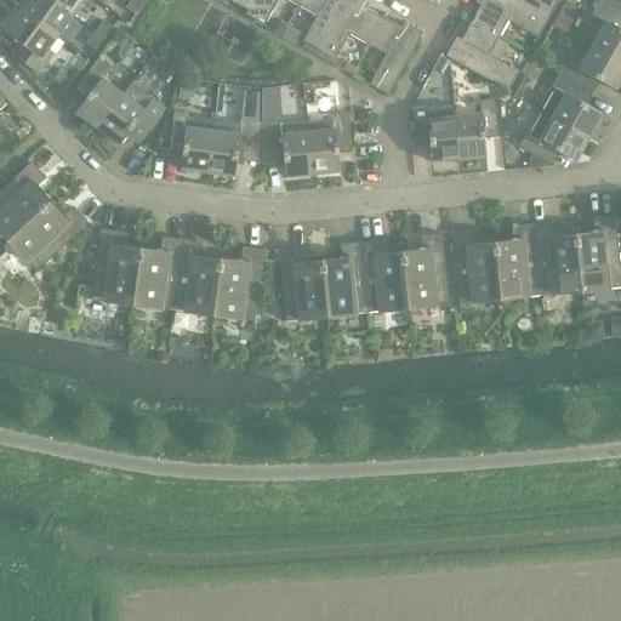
[(26,0),(28,1),(22,11),(58,38),(74,17),(51,0),(26,0)]
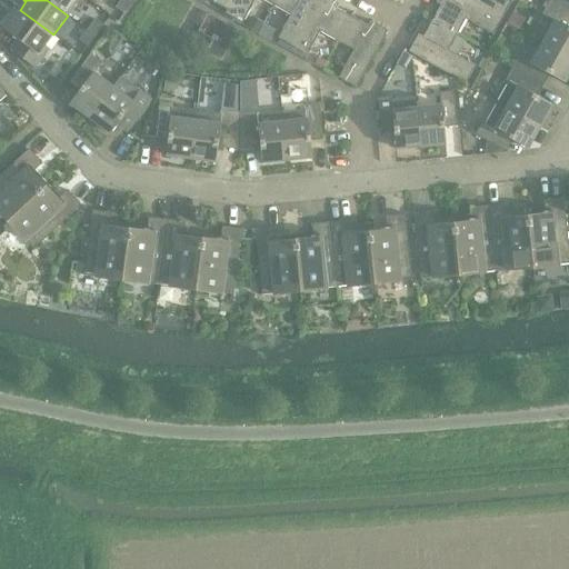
[(47,0),(68,16),(78,0),(47,0)]
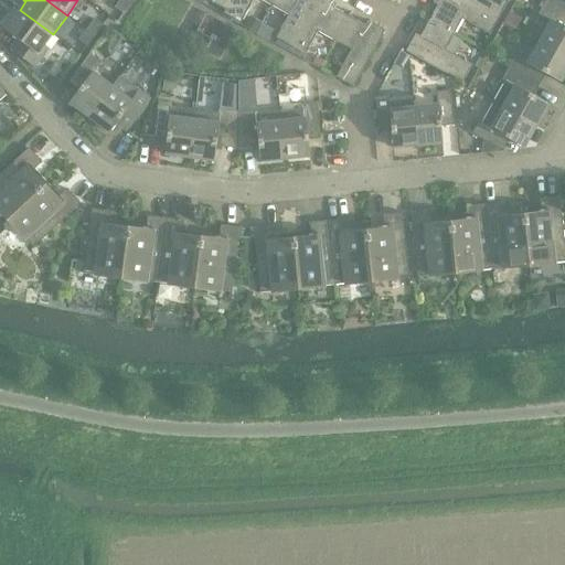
[(131,3),(126,0),(121,0),(116,8),(124,14),(131,3)]
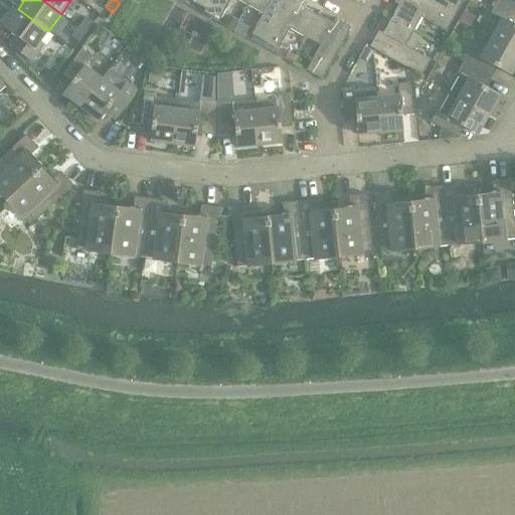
[(193,0),(193,2),(205,9),(206,9),(211,0),(193,0)]
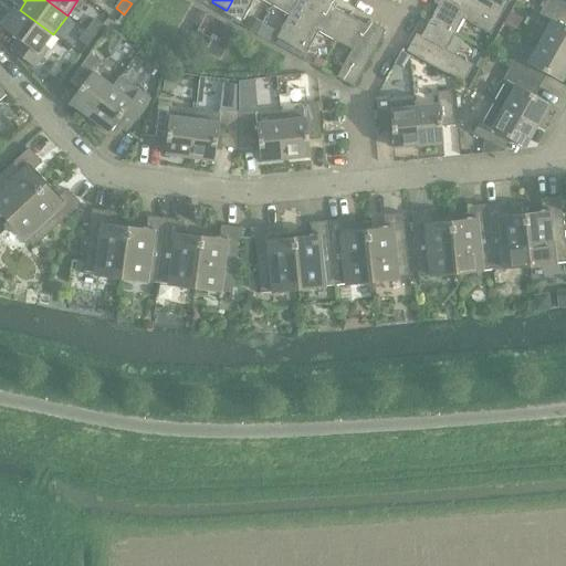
[(232,0),(227,10),(226,10),(223,14),(241,24),(254,0),(262,0),(272,6),(274,0),(232,0)]
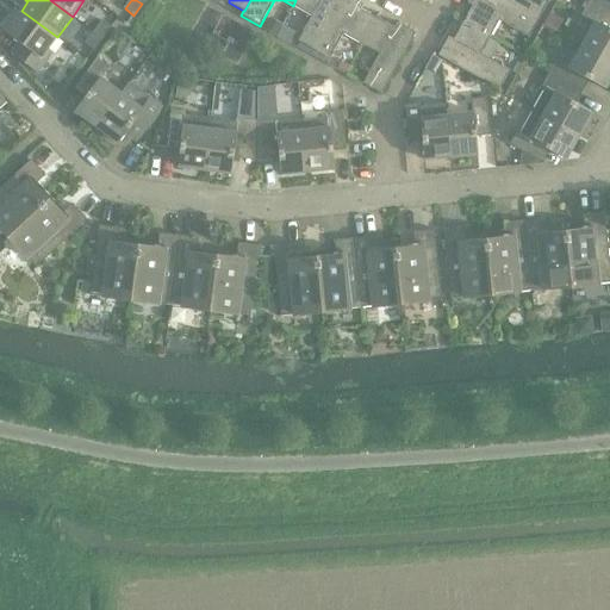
[(296,0),(293,6),(312,17),(298,42),(315,50),(342,0),(296,0)]
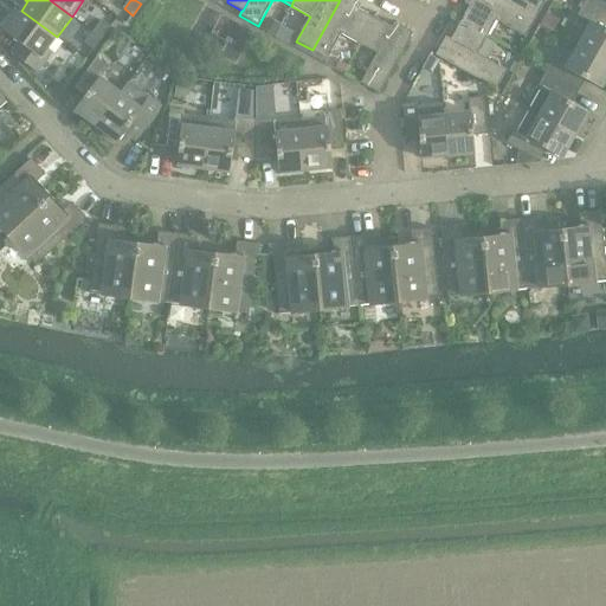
[(354,0),(340,0),(313,50),(328,59),(342,34),(361,45),(375,18),(359,10),(362,4),(354,0)]
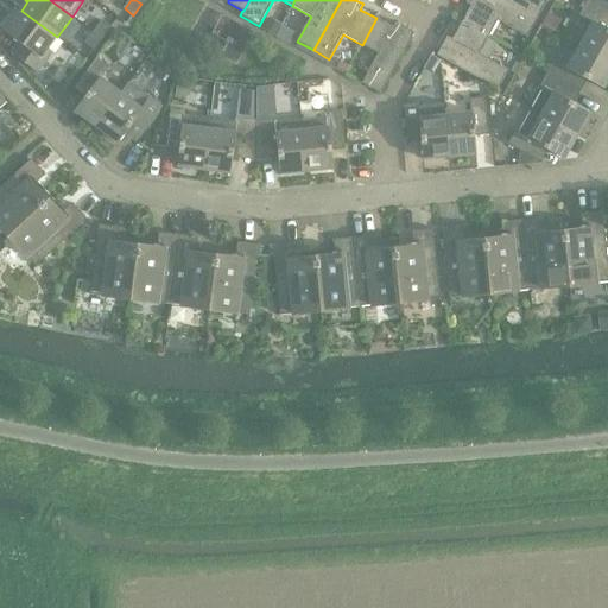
[(472,6),(462,23),(488,38),(498,21),(527,38),(537,19),(502,0),(468,0),(467,4),(472,6)]
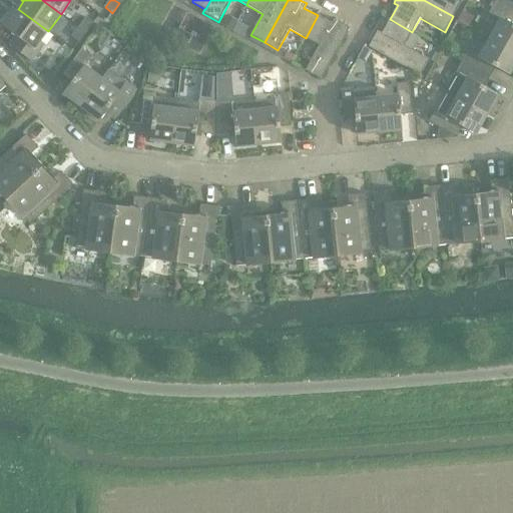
[(424,0),(453,16),(462,1),(460,0),(424,0)]
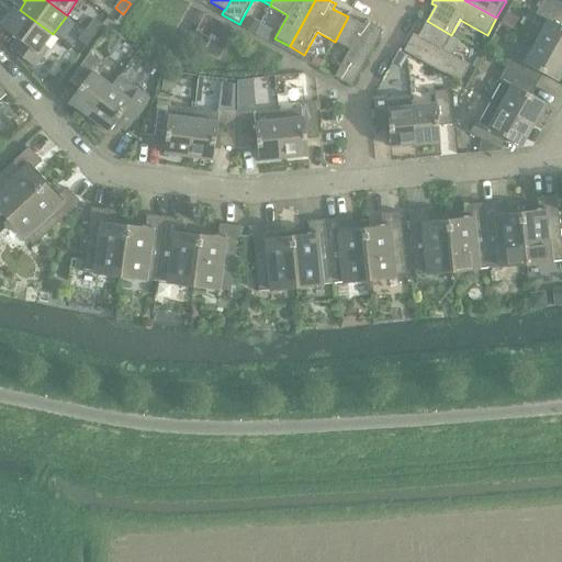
[(561,0),(543,0),(542,2),(561,13),(561,0)]
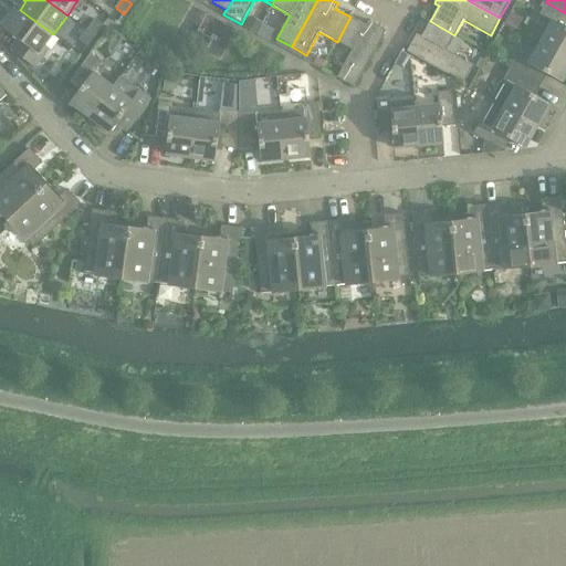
[(552,21),(540,42),(565,56),(565,13),(546,2),(540,14),(552,21)]
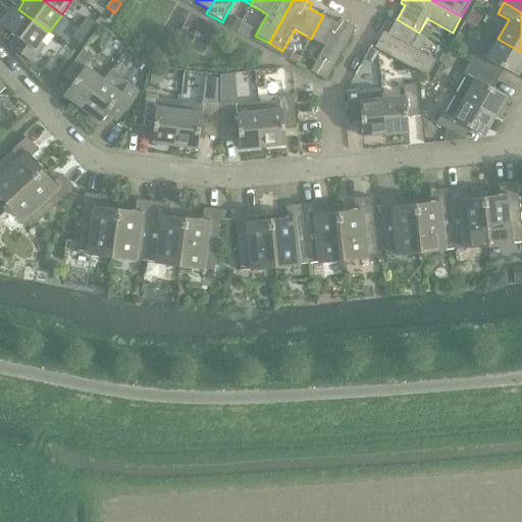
[(49,32),(18,9),(4,28),(16,37),(10,46),(33,62),(45,45),(41,42),(49,32)]
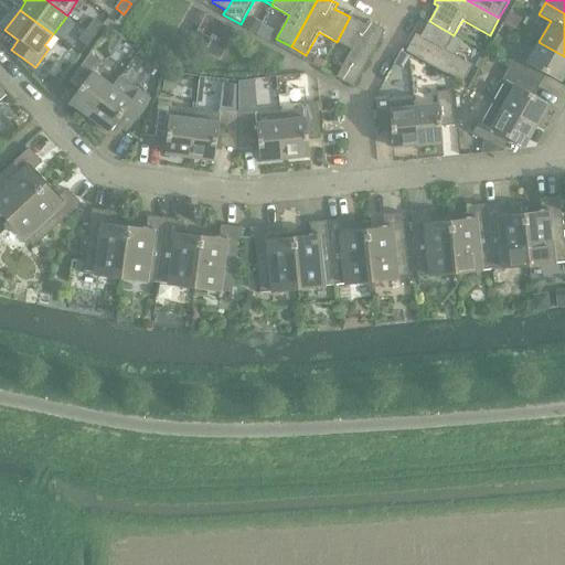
[(350,17),(337,42),(352,50),(337,77),(354,87),(386,31),(369,21),(365,25),(350,17)]
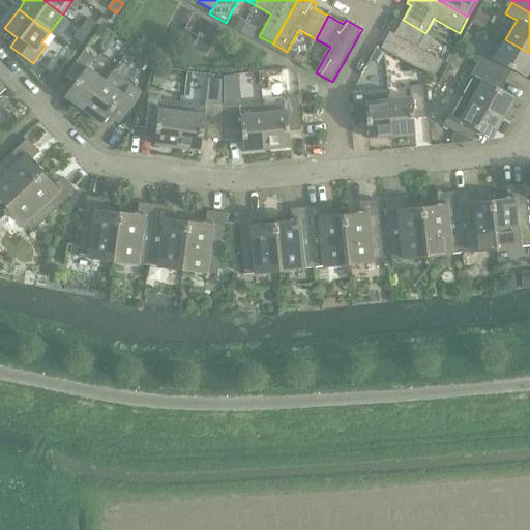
[(235,17),(230,25),(240,31),(245,22),(235,17)]
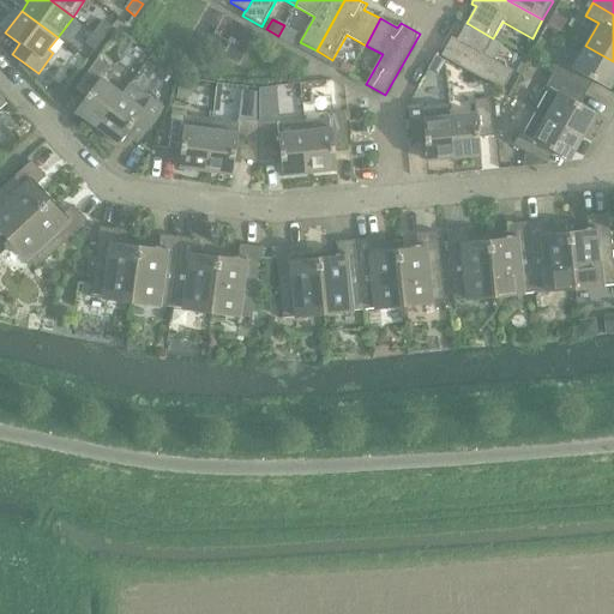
[(102,22),(94,34),(103,40),(112,28),(102,22)]
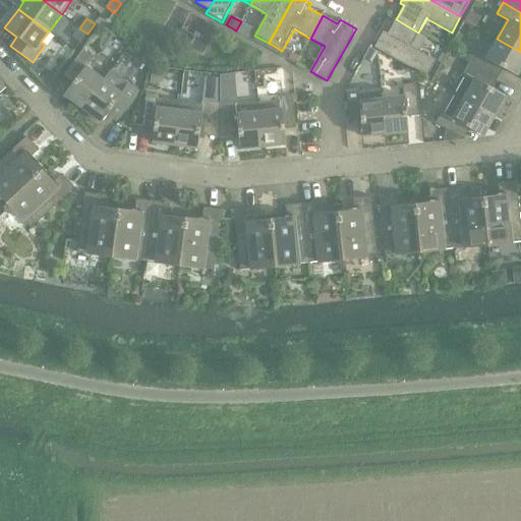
[(418,33),(396,19),(388,34),(384,32),(374,48),(426,77),(436,61),(410,47),(418,33)]
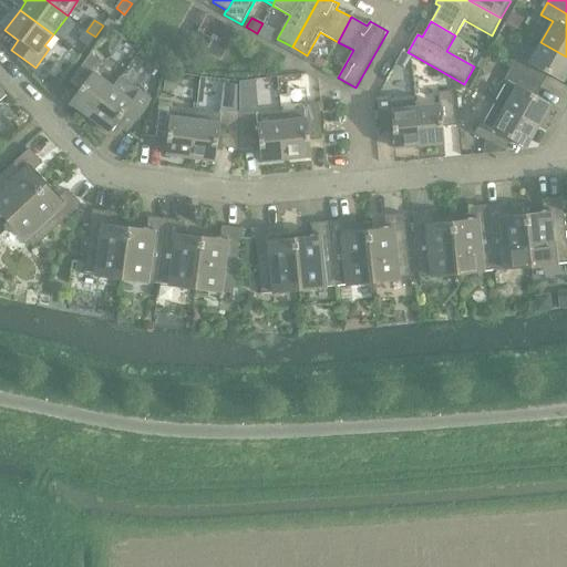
[(263,23),(257,33),(269,40),(275,30),(263,23)]
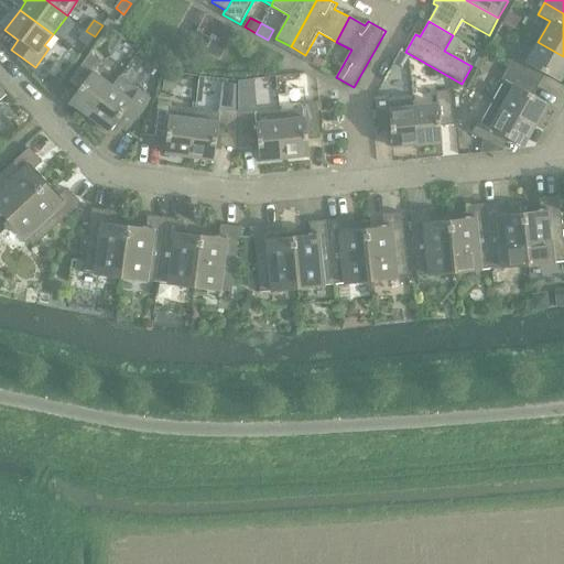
[(95,36),(86,31),(78,41),(87,46),(95,36)]
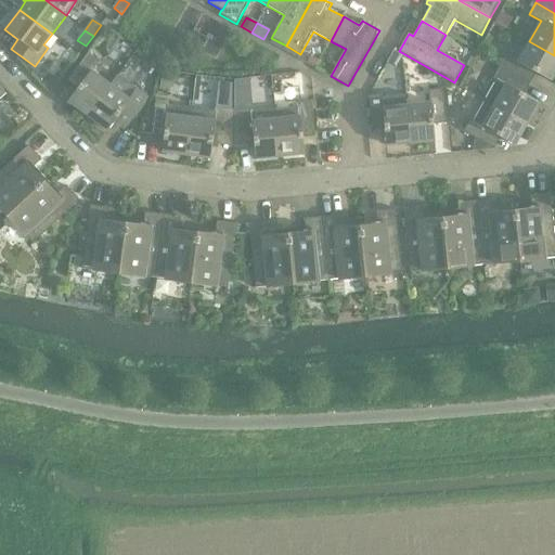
[(506,55),(500,67),(526,81),(532,71),(551,81),(554,74),(554,55),(529,41),(518,62),(506,55)]
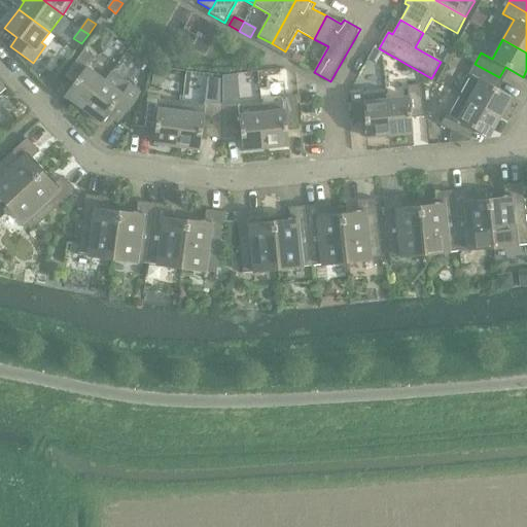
[(374,48),(367,61),(375,65),(382,53),(374,48)]
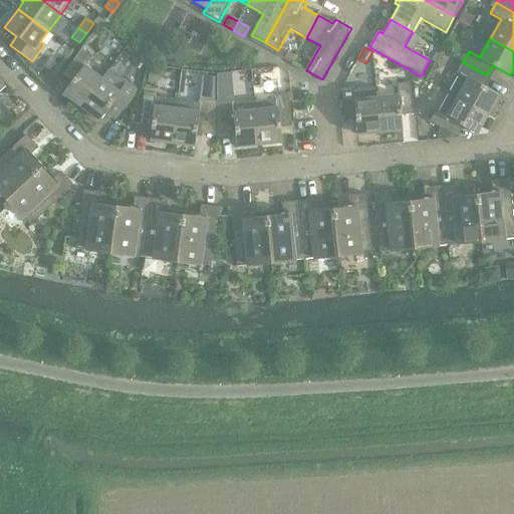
[(82,48),(65,71),(75,78),(63,94),(81,107),(102,79),(85,66),(92,56),(82,48)]
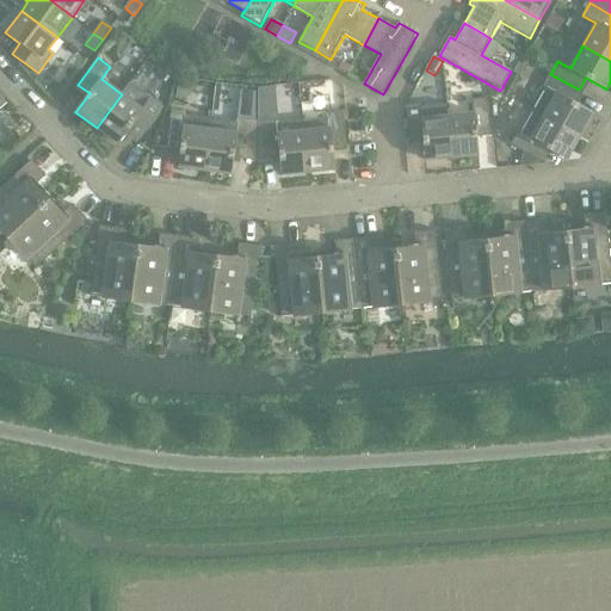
[(547,88),(535,111),(580,137),(593,113),(573,102),(579,90),(550,74),(543,87),(547,88)]
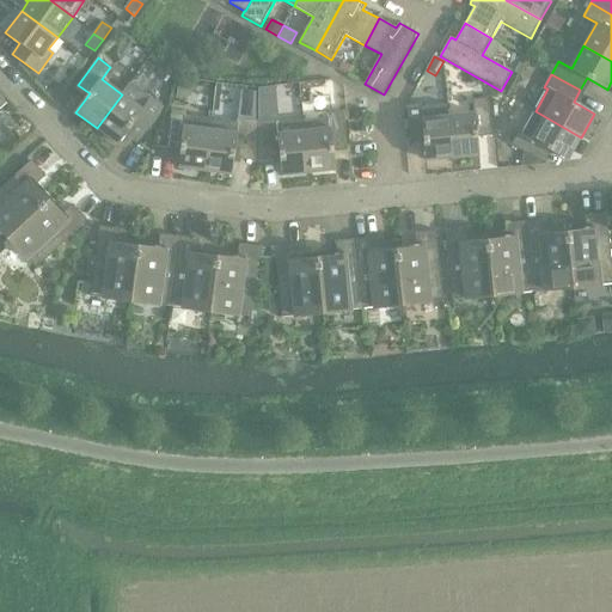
[(122,95),(97,128),(118,145),(129,130),(141,139),(164,106),(132,83),(122,95)]
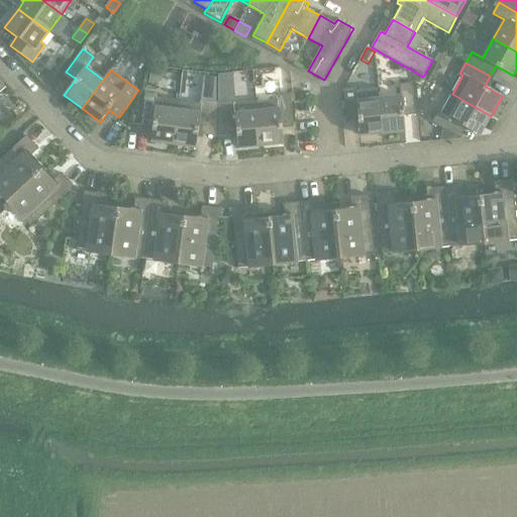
[(44,72),(40,77),(47,83),(54,75),(48,71),(44,72)]
